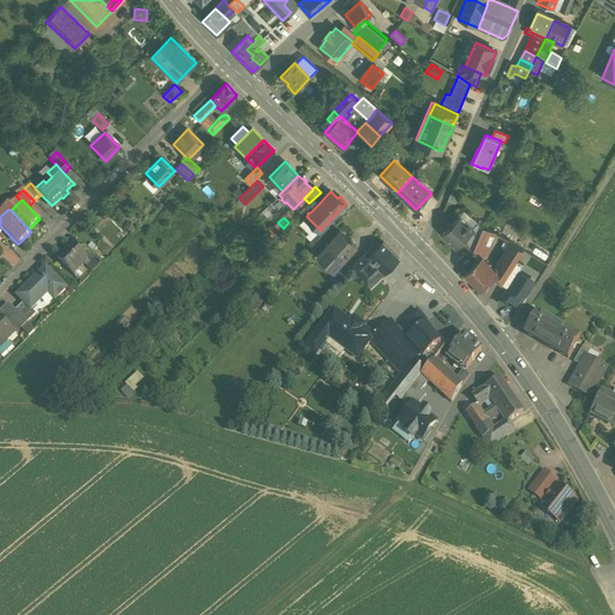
[(465,226),(458,219),(443,233),(457,246),(463,240),(473,230),(467,224),(465,226)]
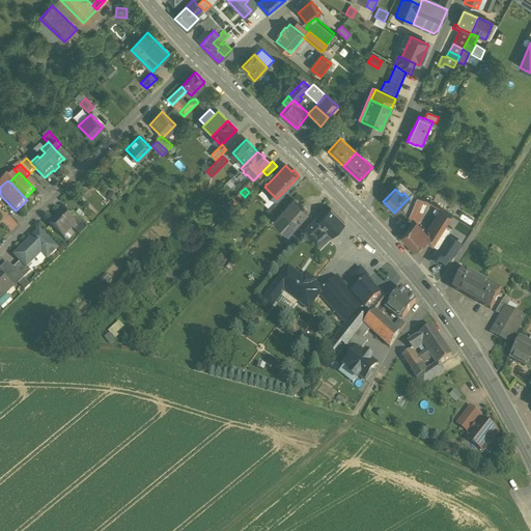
[(409,198),(399,207),(409,217),(417,196),(413,193),(409,198)]
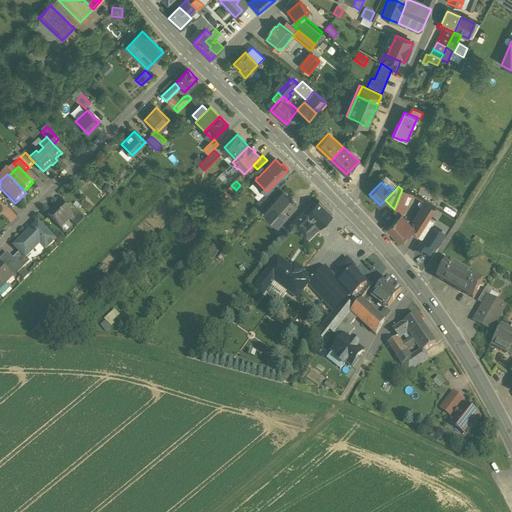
[(266,191),(258,199),(264,204),(276,191),(271,187),(266,192),(266,191)]
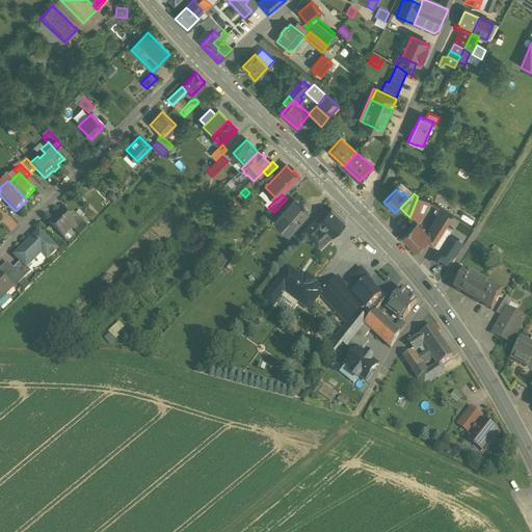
[(418,196),(409,217),(415,222),(415,223),(425,200),(418,196)]
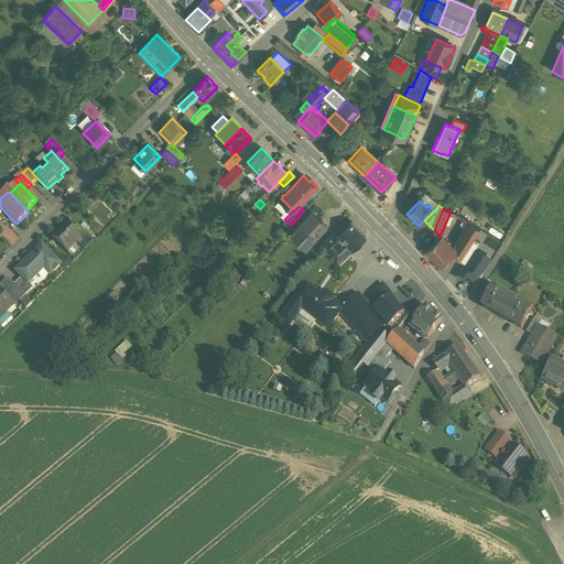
[(312,212),(291,235),(300,241),(302,239),(307,245),(308,246),(314,240),(326,226),(312,212)]
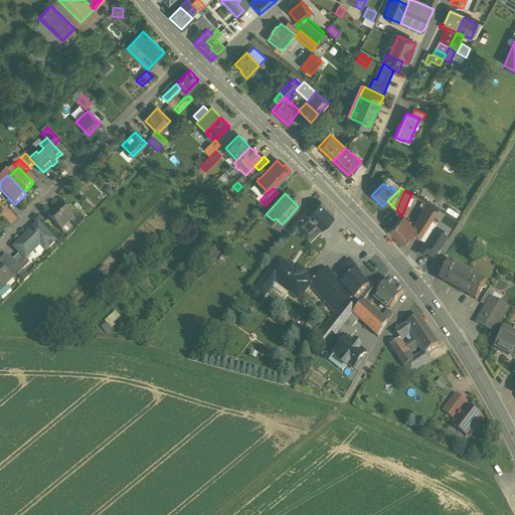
[(76,202),(72,205),(83,219),(87,217),(76,202)]
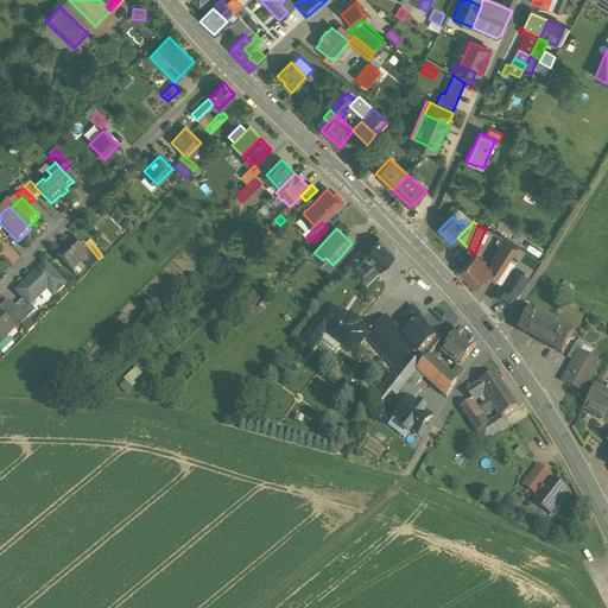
[(379,239),(375,241),(373,239),(361,251),(362,251),(366,255),(375,265),(380,270),(394,254),(379,239)]
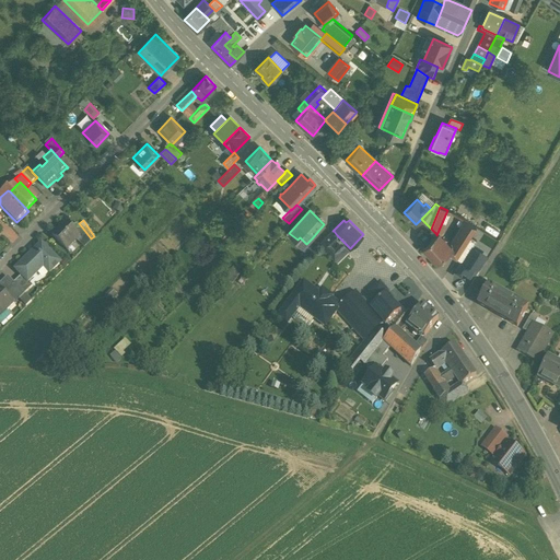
[(466,221),(456,238),(465,244),(470,236),(476,228),(466,221)]
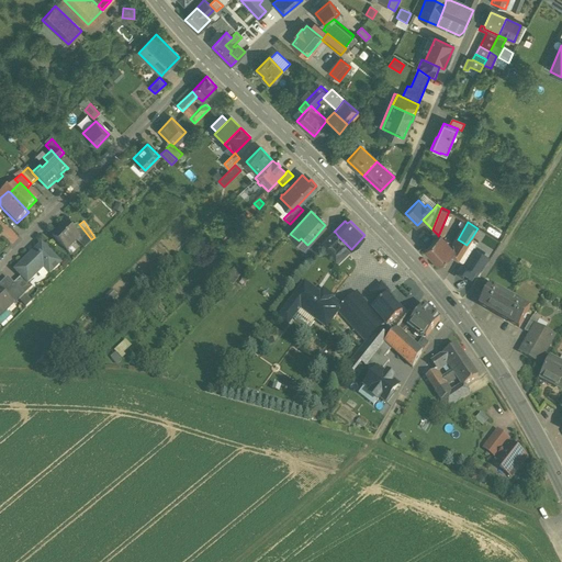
[(66,223),(52,237),(66,251),(79,238),(80,238),(74,231),(66,223)]
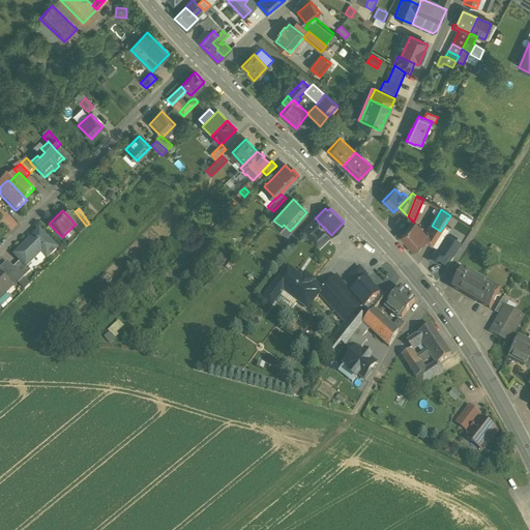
[(83,224),(74,213),(69,217),(76,225),(75,225),(78,228),(83,224)]
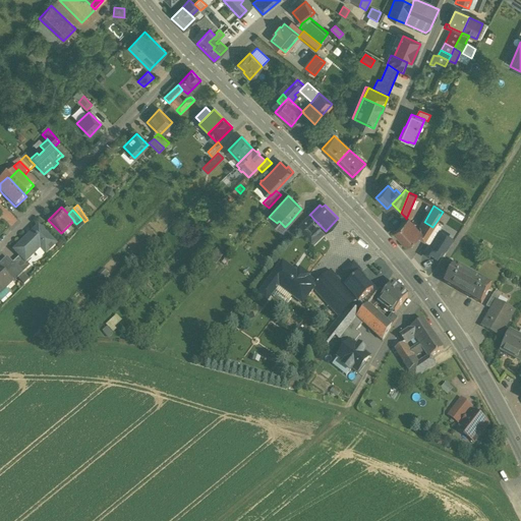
[(310,215),(297,227),(305,235),(307,233),(303,228),(313,219),(310,215)]
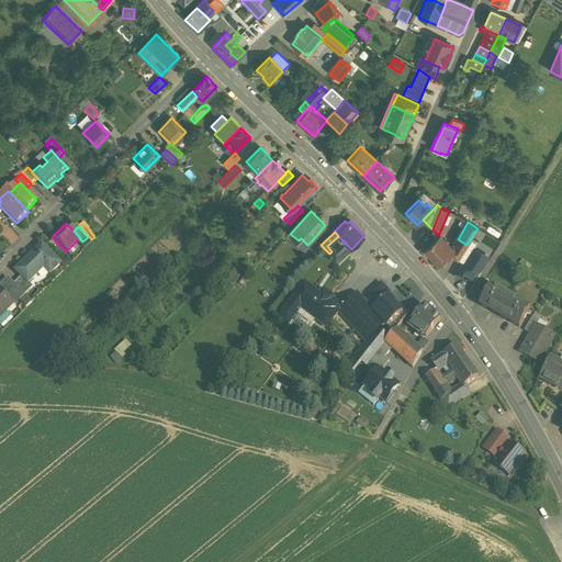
[(438,236),(438,235),(424,248),(438,263),(449,254),(452,250),(451,248),(438,236)]
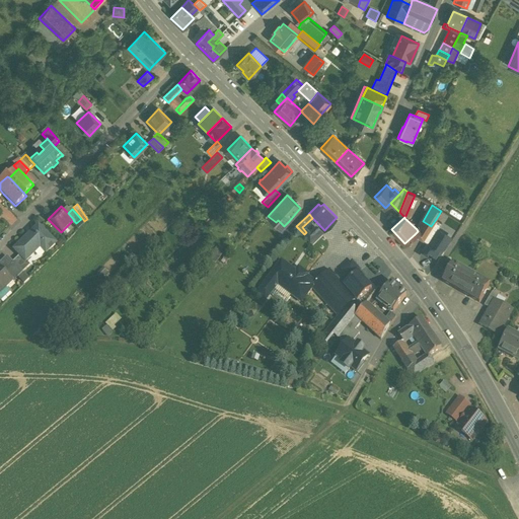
[(431,226),(423,239),(429,243),(438,230),(442,223),(436,219),(431,226)]
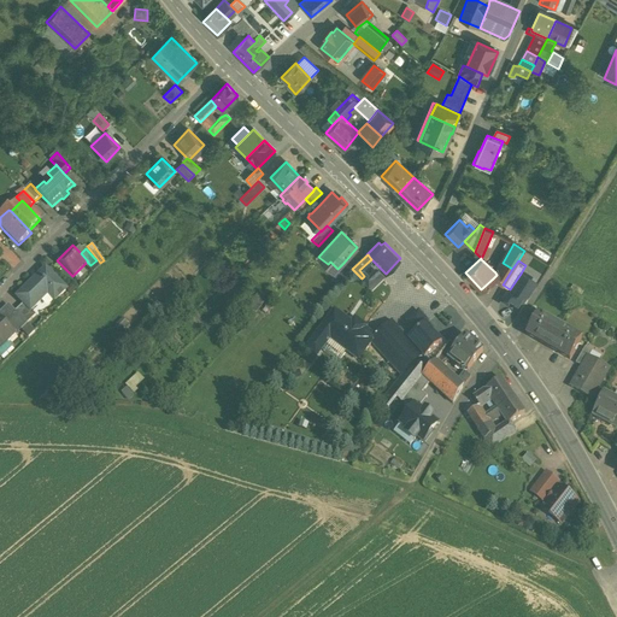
[(344,263),(338,269),(336,268),(333,272),(341,280),(350,269),(344,263)]
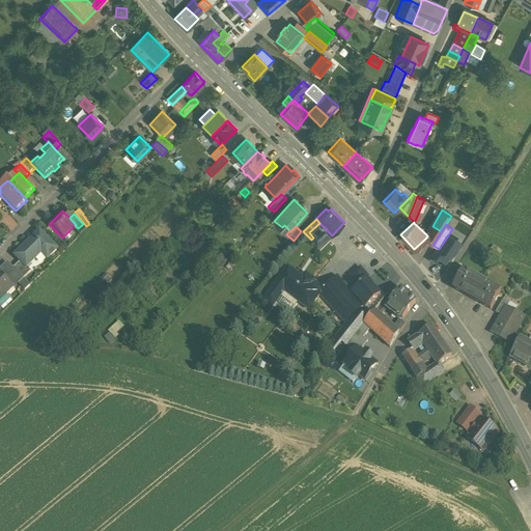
[(441,231),(432,226),(426,234),(427,236),(424,240),(432,245),(441,231)]
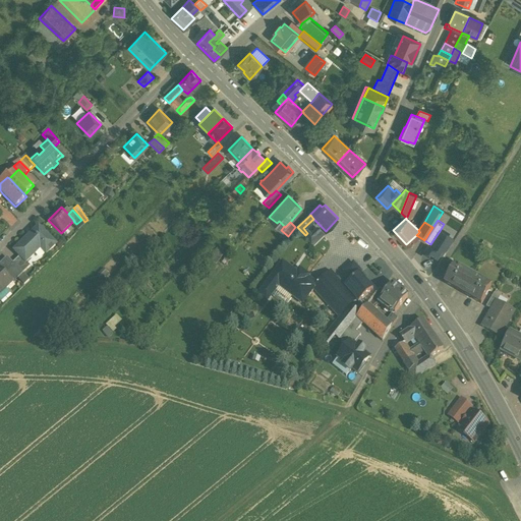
[(322,227),(309,239),(314,243),(326,231),(322,227)]
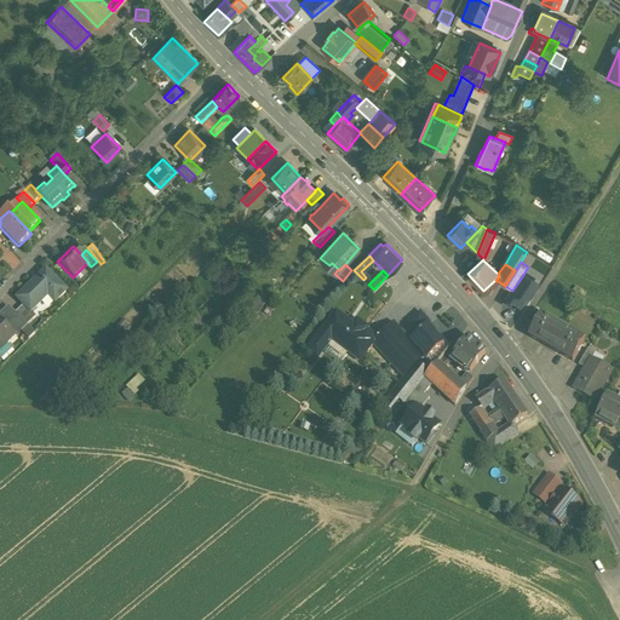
[(46,271),(17,298),(24,305),(30,313),(42,300),(42,299),(47,294),(55,303),(65,292),(46,271)]
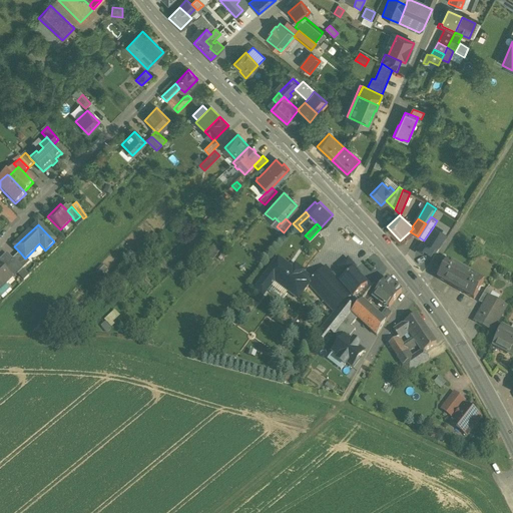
[(430,260),(445,235),(433,227),(424,240),(418,251),(430,260)]
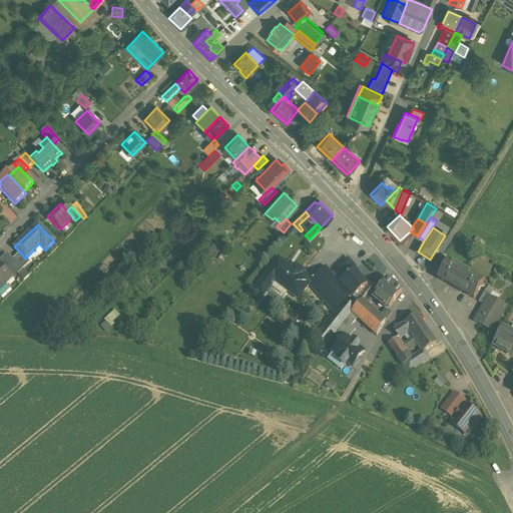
[(25,259),(20,252),(13,260),(22,270),(30,263),(25,259)]
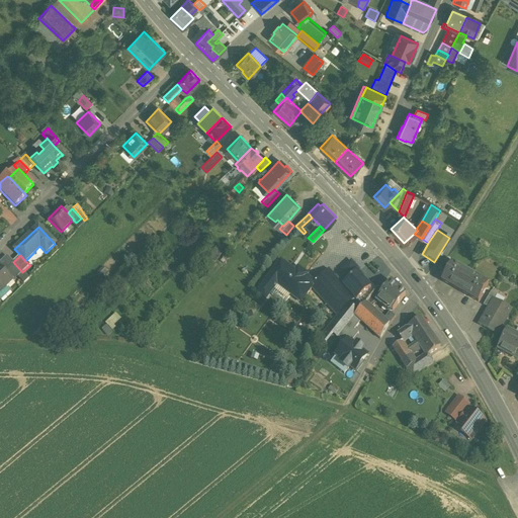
[(351,261),(342,269),(350,279),(357,272),(359,271),(351,261)]
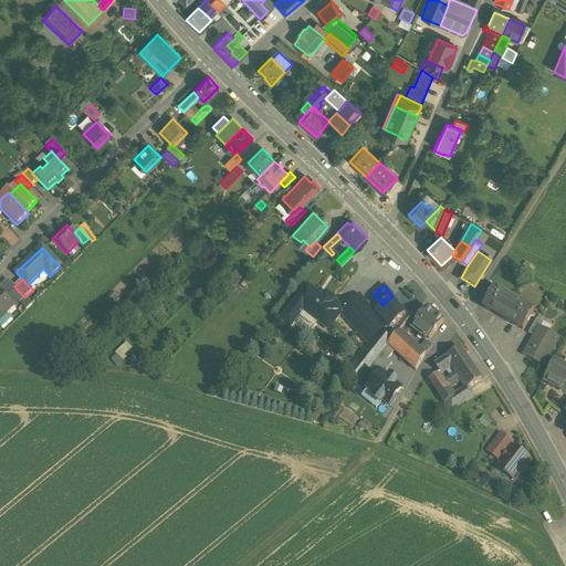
[(14,286),(8,292),(19,303),(24,297),(14,286)]
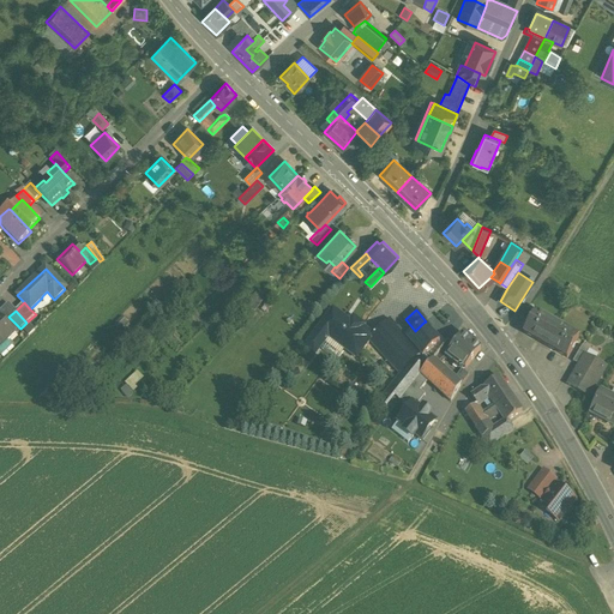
[(353,319),(349,323),(332,311),(304,349),(313,356),(330,336),(345,348),(344,350),(354,357),(361,348),(351,341),(362,327),(363,326),(353,319)]
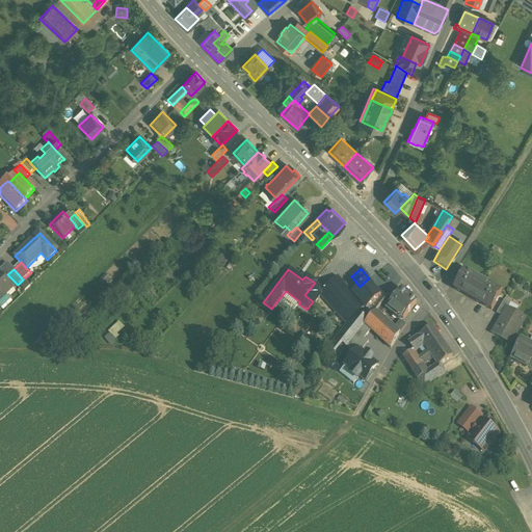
[(482,283),(463,272),(453,290),(472,300),(482,283)]
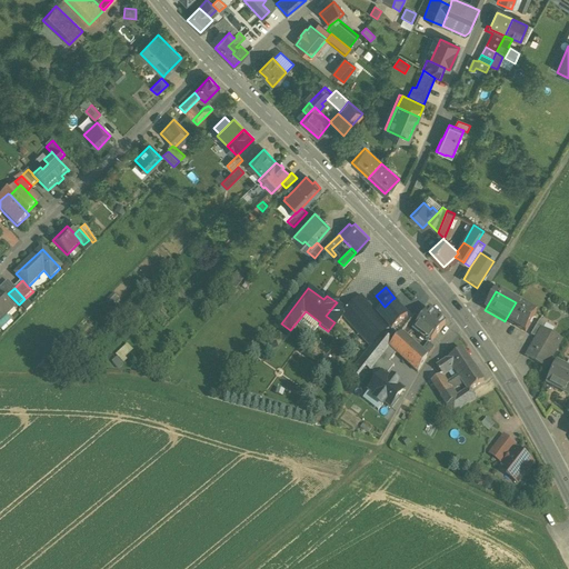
[(0,319),(12,308),(0,293),(0,319)]
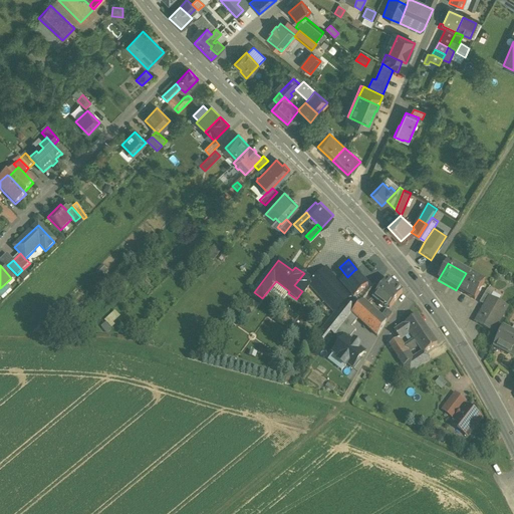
[(340,283),(326,267),(311,281),(308,284),(309,286),(331,310),(330,311),(335,314),(345,301),(355,310),(360,304),(354,298),(353,298),(350,294),(340,283)]
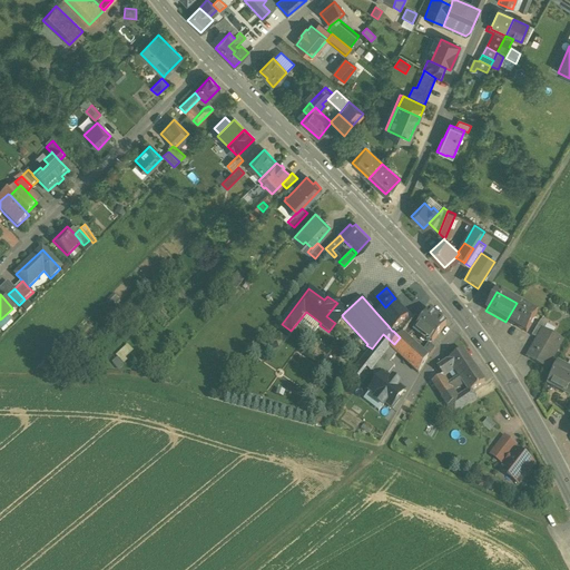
[(400,307),(393,300),(385,307),(377,314),(389,326),(392,331),(401,323),(406,318),(406,317),(399,308),(400,307)]
